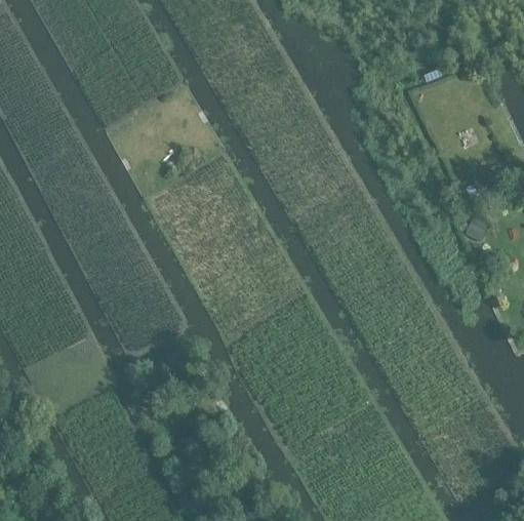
[(439,68),(422,75),(426,81),(441,75),(439,68)]
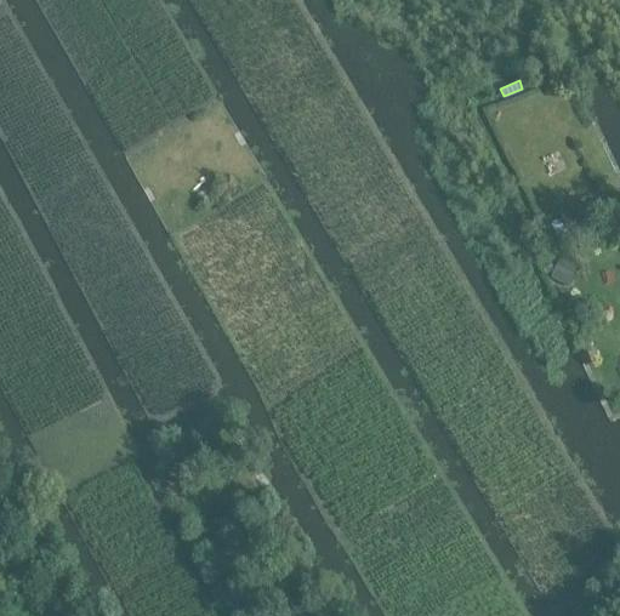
[(578,224),(569,206),(558,211),(567,229),(578,224)]
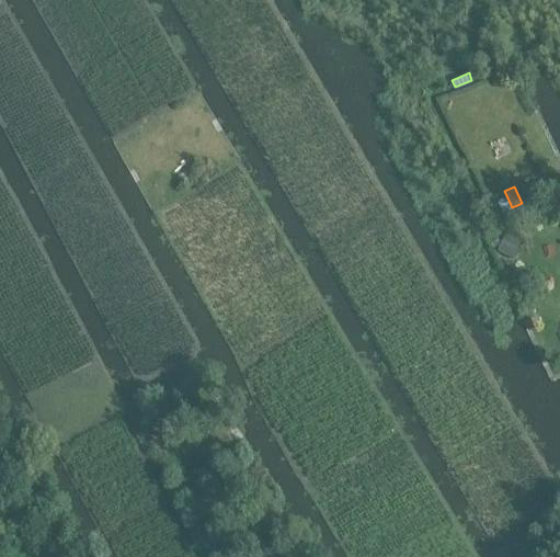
[(510,206),(505,196),(495,201),(500,211),(510,206)]
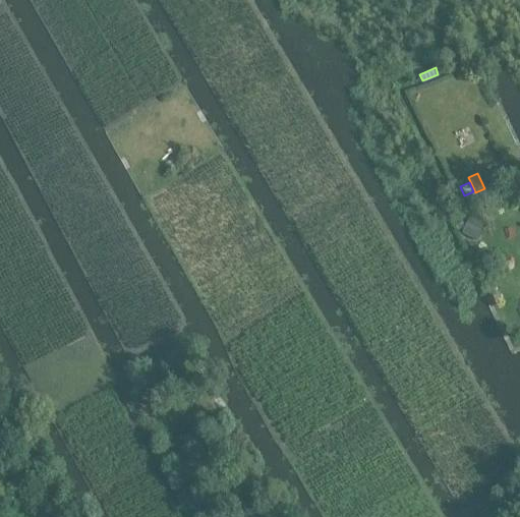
[(485,219),(470,212),(462,231),(477,238),(485,219)]
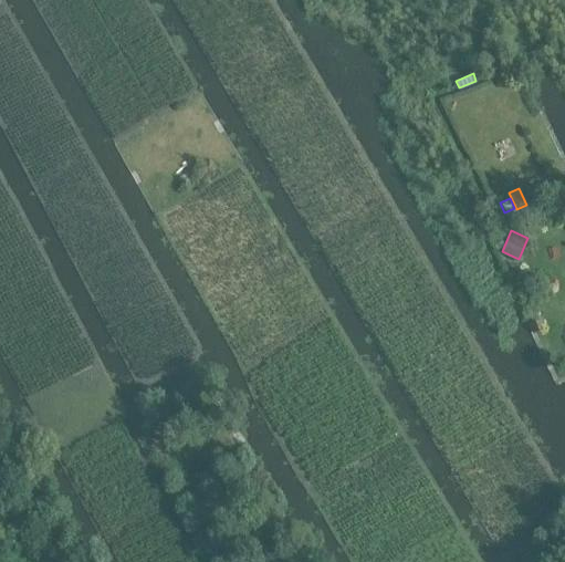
[(500,236),(491,240),(498,252),(500,251),(503,241),(500,236)]
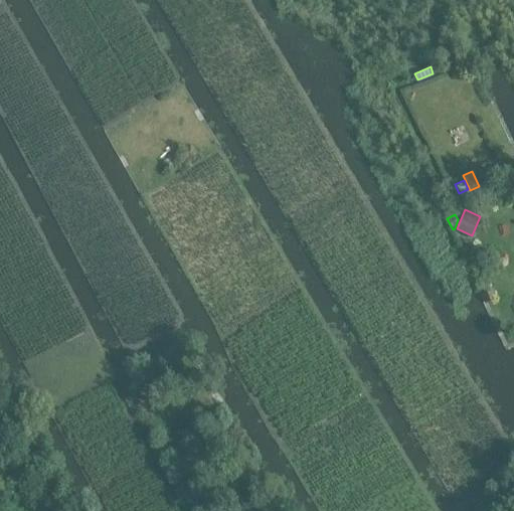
[(153,417),(149,419),(154,430),(158,428),(153,417)]
